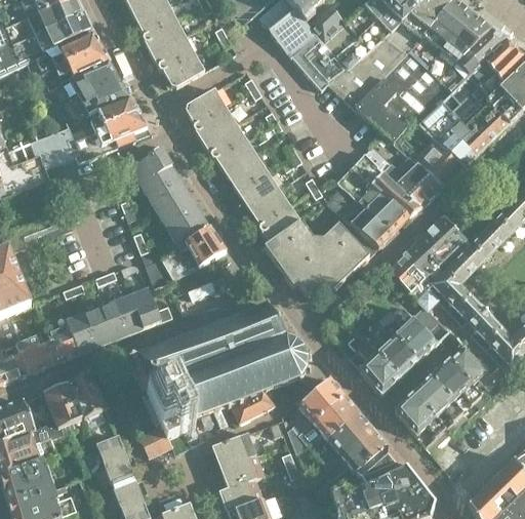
[(0,0),(0,8),(19,1),(21,0),(0,0)]
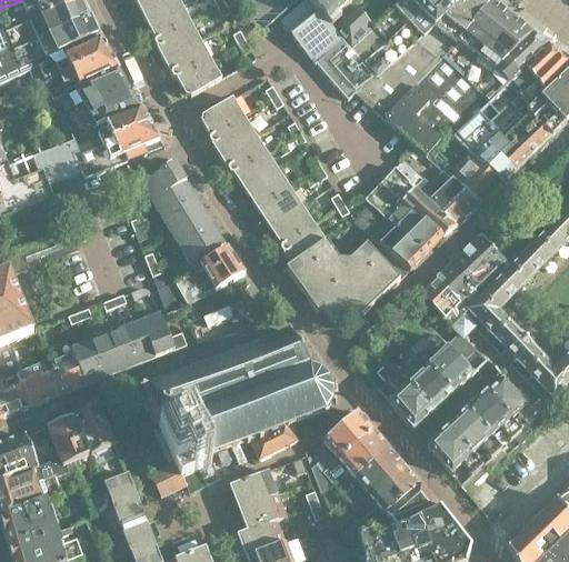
[(26,10),(37,4),(41,14),(80,0),(22,0),(21,1),(26,10)]
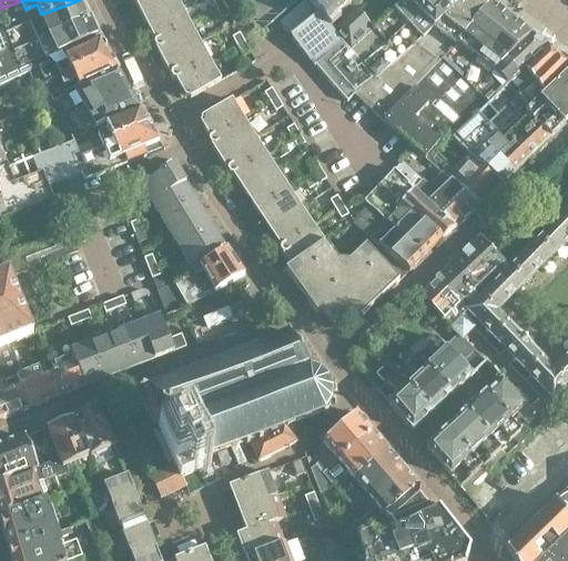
[(80,0),(41,14),(29,19),(39,40),(50,34),(91,17),(83,0),(80,0)]
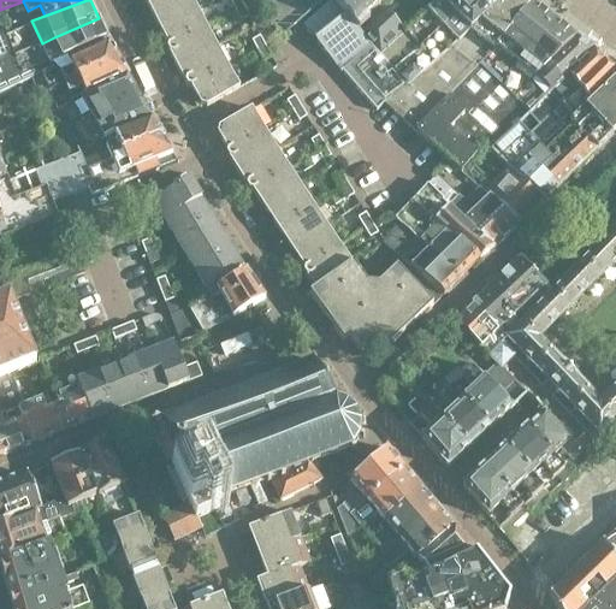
[(148,0),(158,18),(191,0),(148,0)]
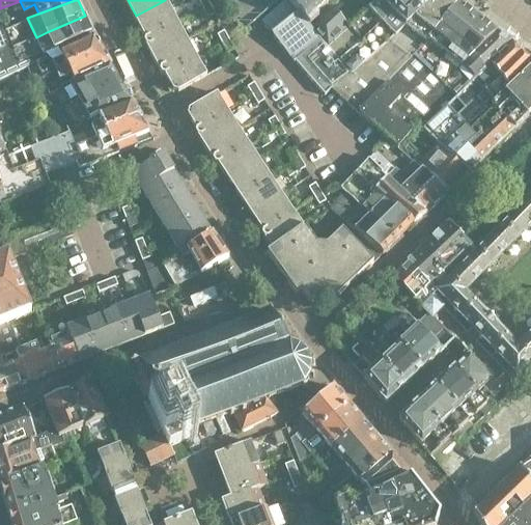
[(165,0),(136,16),(144,33),(178,17),(170,0),(165,0)]
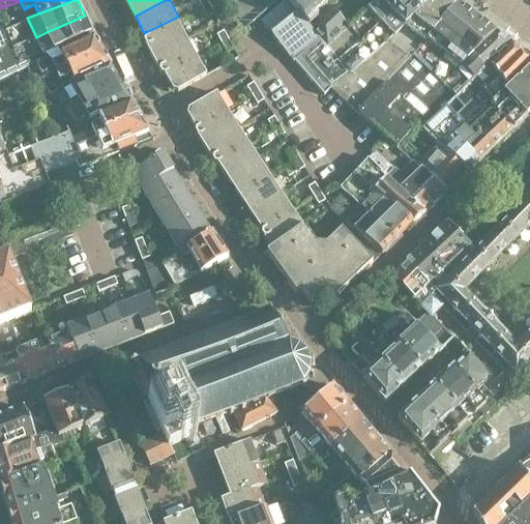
[(209,0),(202,4),(207,12),(213,8),(209,0)]
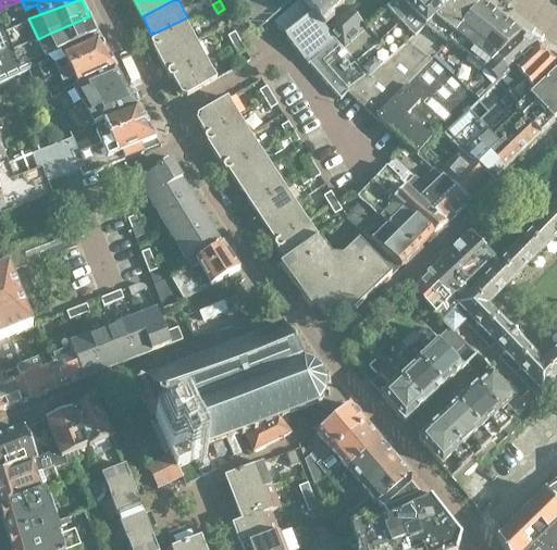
[(293,0),(273,16),(284,30),(311,9),(304,0),(293,0)]
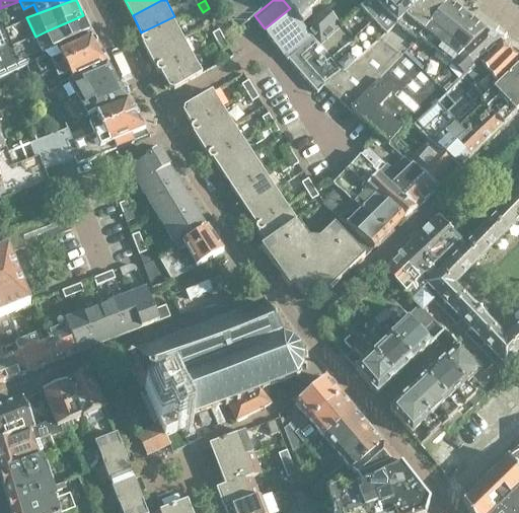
[(283,0),(290,8),(302,20),(310,12),(307,8),(316,0),(283,0)]
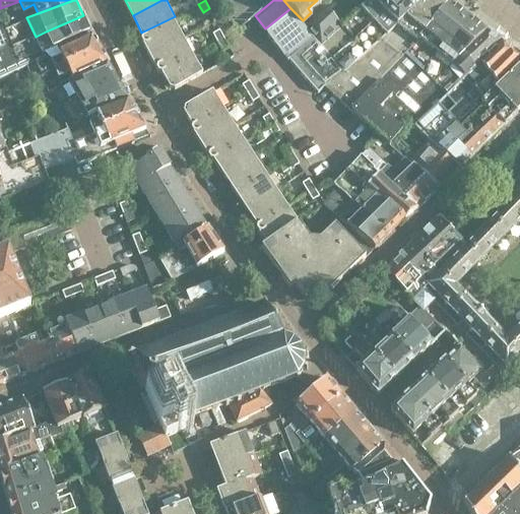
[(420,0),(405,14),(386,31),(354,58),(343,68),(338,61),(321,41),(315,35),(288,55),(317,88),(324,82),(350,106),(425,29),(448,0),(420,0)]
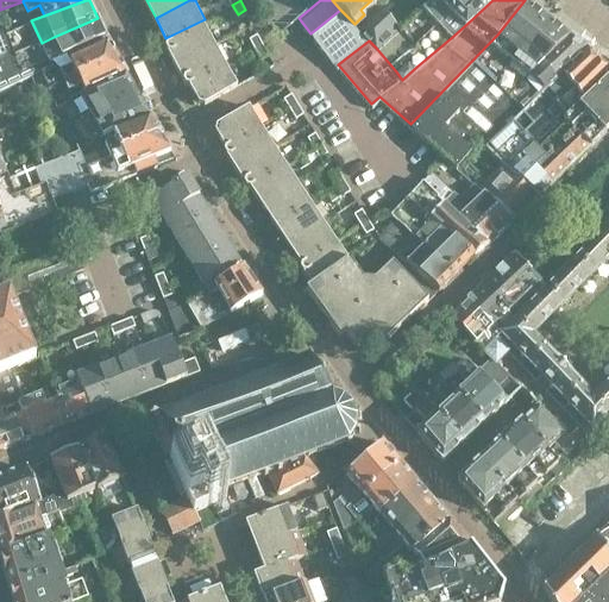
[(570,32),(527,0),(525,0),(497,35),(410,124),(456,164),(479,137),(485,143),(512,119),(540,93),(523,74),(538,61),(570,32)]
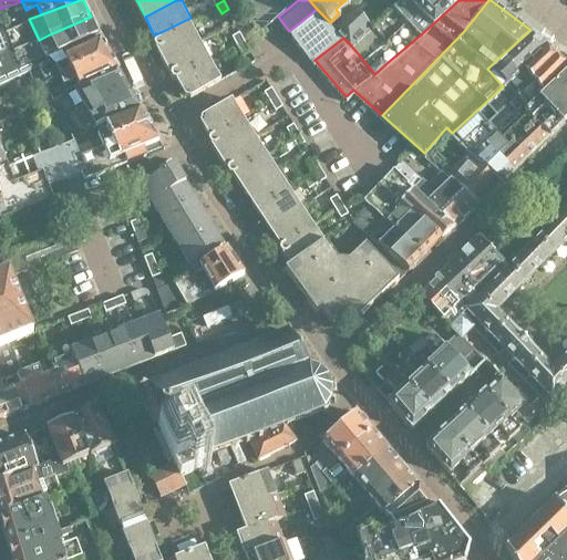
[(398,0),(393,4),(393,6),(400,12),(421,34),(442,16),(459,0),(398,0)]
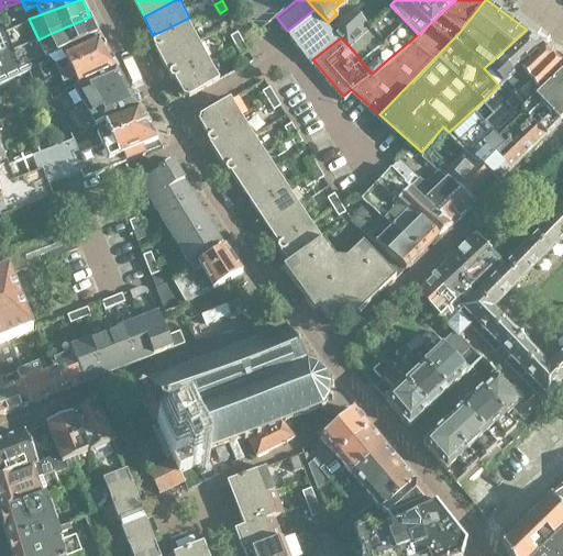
[(337,13),(328,22),(341,37),(348,44),(370,24),(349,2),(337,13)]
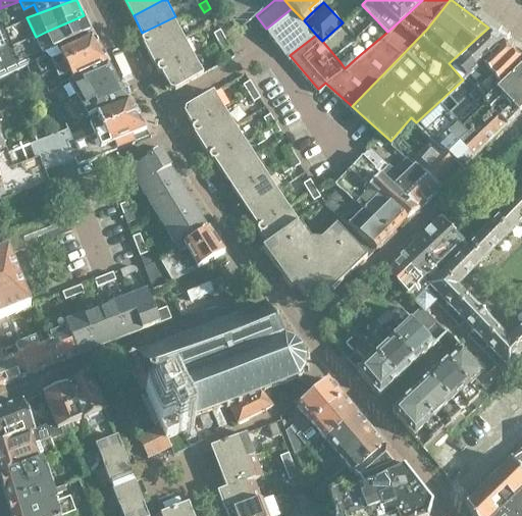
[(292,8),(266,29),(265,29),(288,56),(290,55),(316,35),(304,20),(292,8)]
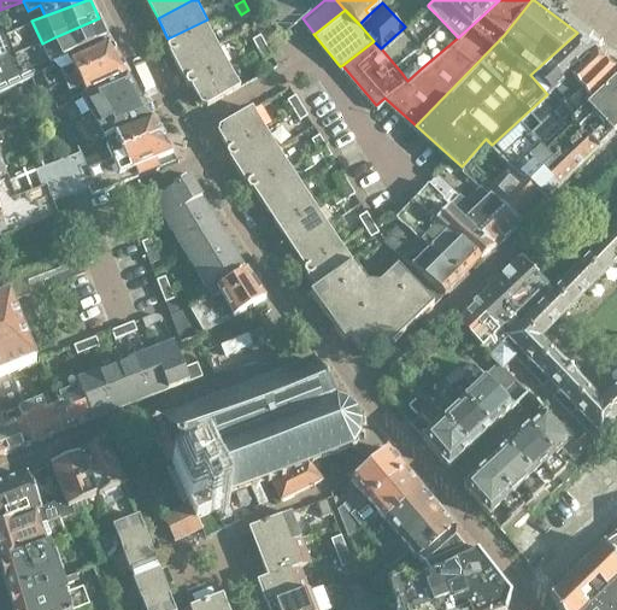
[(99,18),(54,37),(42,44),(50,60),(62,54),(106,34),(99,18)]
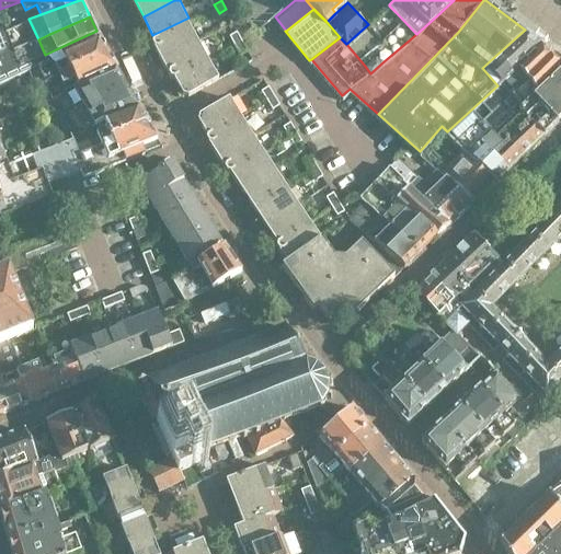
[(189,18),(152,35),(151,38),(161,56),(198,36),(189,18)]
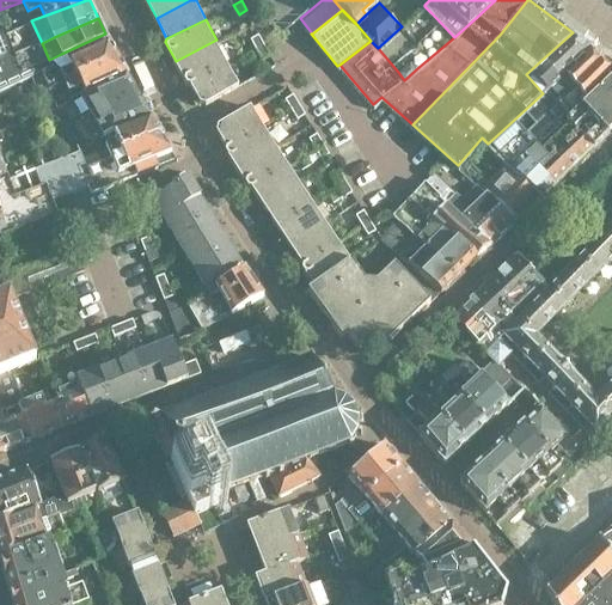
[(0,52),(12,48),(2,24),(0,24),(0,52)]
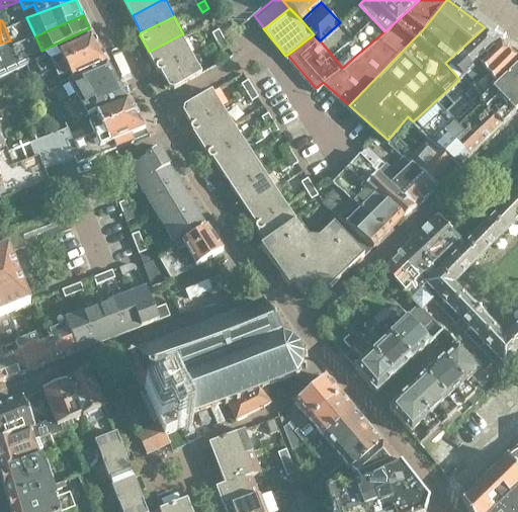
[(219,25),(211,28),(217,37),(223,33),(219,25)]
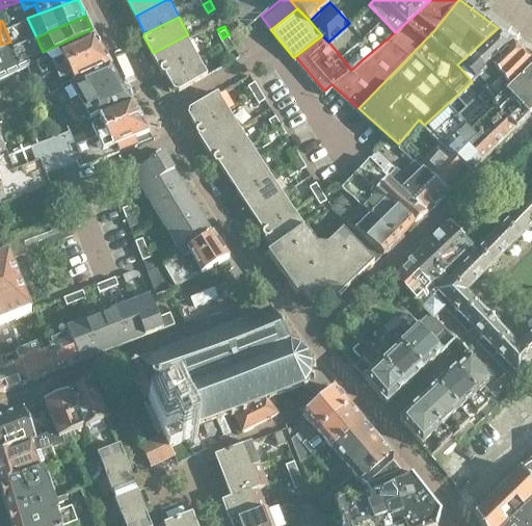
[(512,38),(498,28),(470,53),(457,64),(472,81),(480,73),(485,69),(491,62),(490,60),(512,38)]
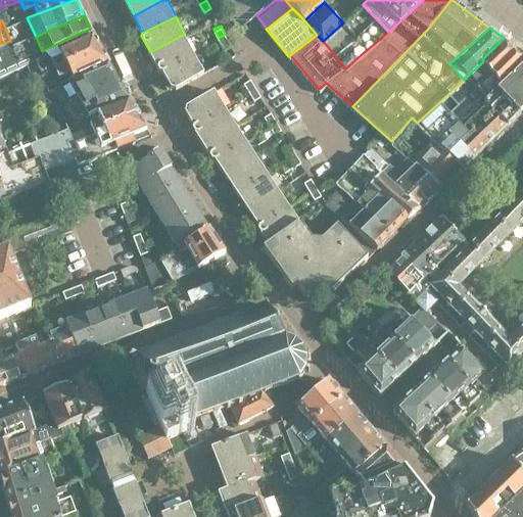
[(88,34),(59,47),(61,53),(50,58),(54,67),(65,63),(100,47),(92,33),(89,35),(88,34)]
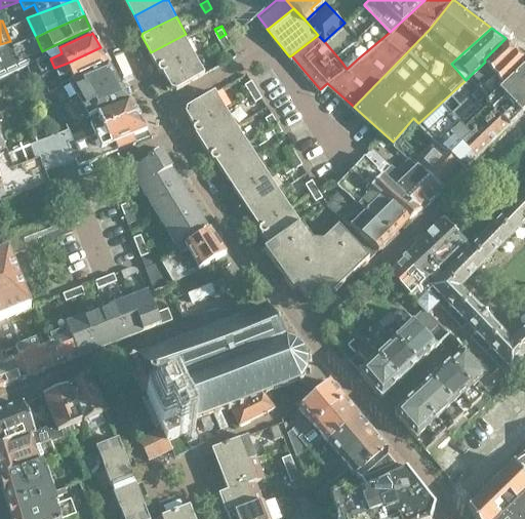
[(186,34),(151,52),(159,69),(162,69),(195,52),(186,34)]
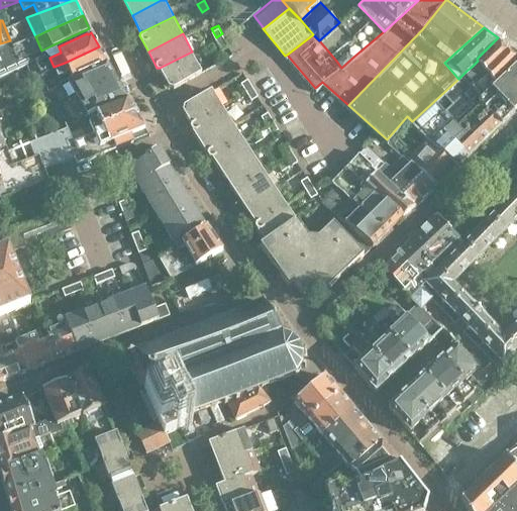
[(222,33),(216,37),(220,46),(227,42),(222,33)]
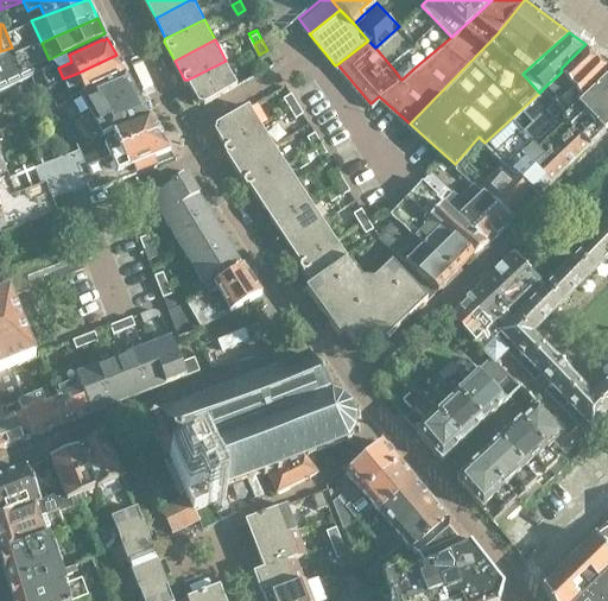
[(561,69),(562,71),(549,83),(561,95),(550,105),(562,115),(583,96),(607,71),(607,59),(586,44),(561,69)]
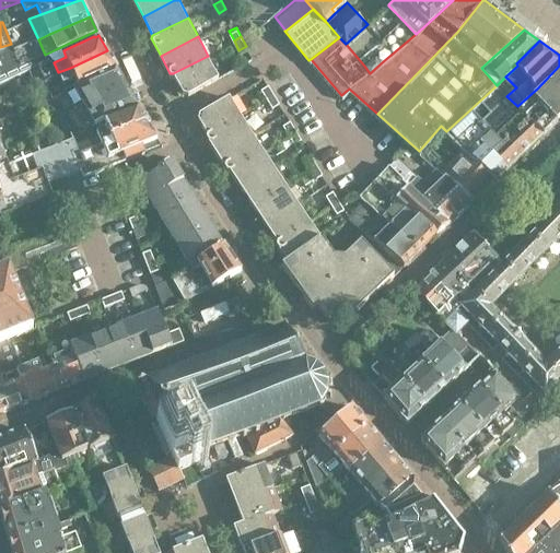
[(107,50),(70,68),(58,72),(62,81),(73,75),(77,82),(115,65),(107,50)]
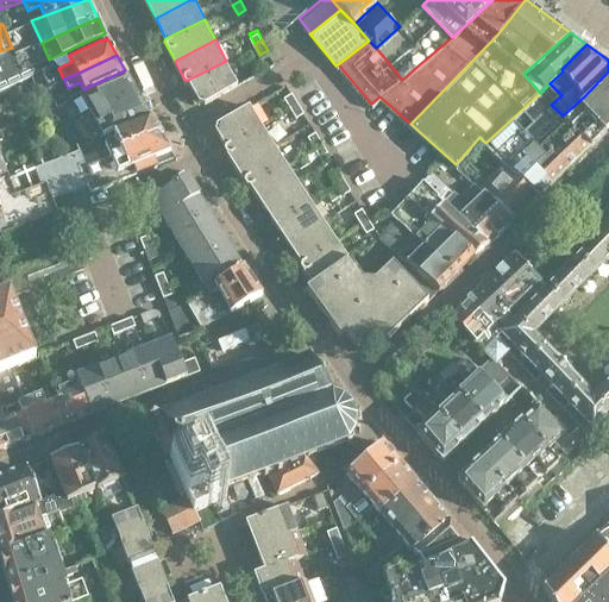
[(226,61),(188,80),(198,98),(203,99),(237,80),(226,61)]
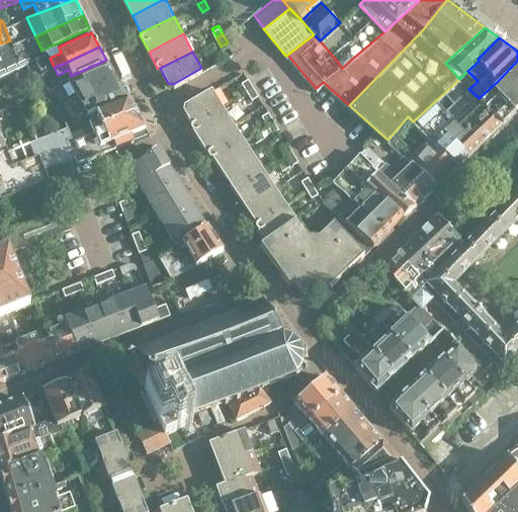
[(342,68),(353,58),(348,52),(337,61),(342,68)]
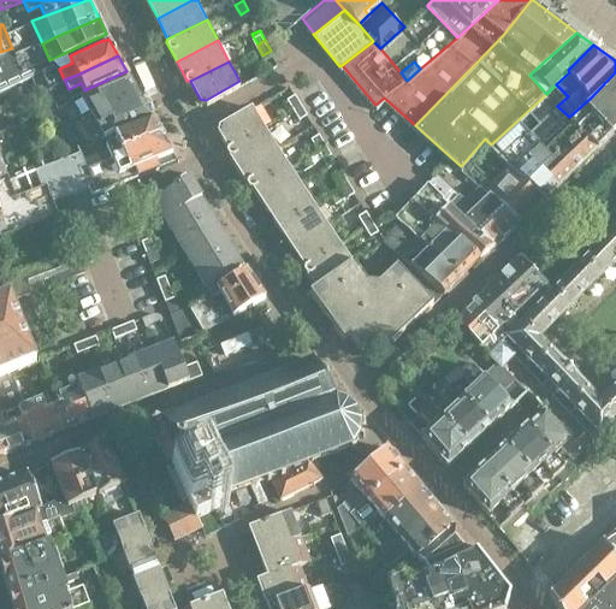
[(47,87),(40,71),(31,75),(39,92),(47,87)]
